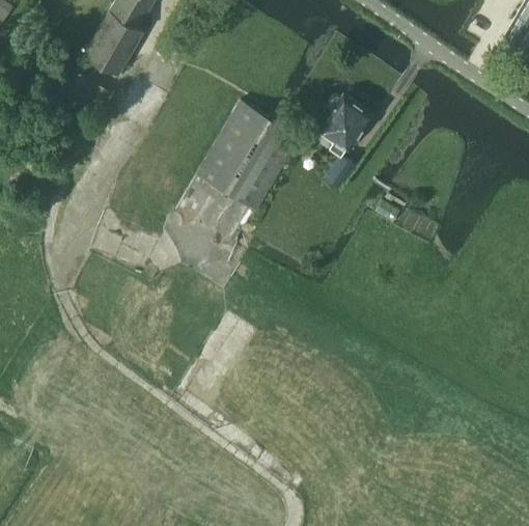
[(142,32),(137,29),(144,17),(141,15),(145,7),(148,9),(154,0),(115,0),(108,14),(109,15),(84,57),(117,77),(142,34),(142,32)]
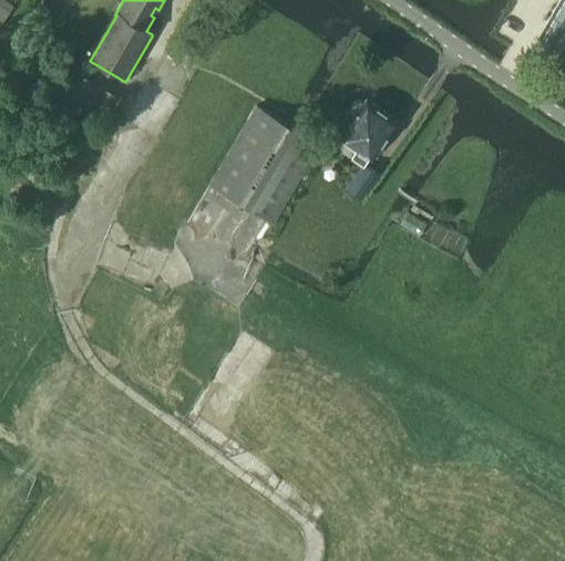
[(564,43),(564,0),(561,0),(537,41),(558,54),(564,43)]
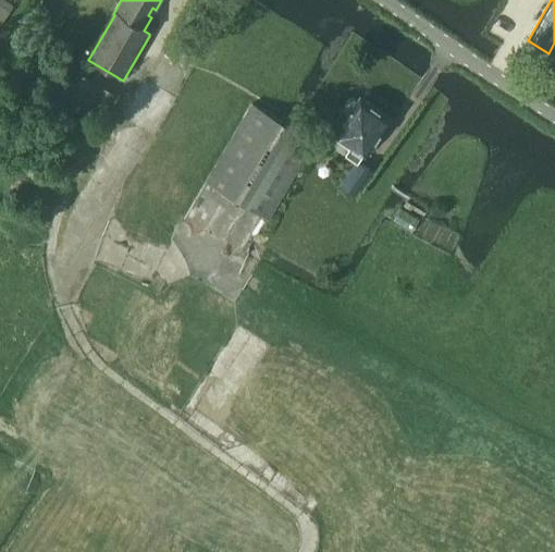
[(0,26),(8,16),(12,11),(0,2),(0,26)]
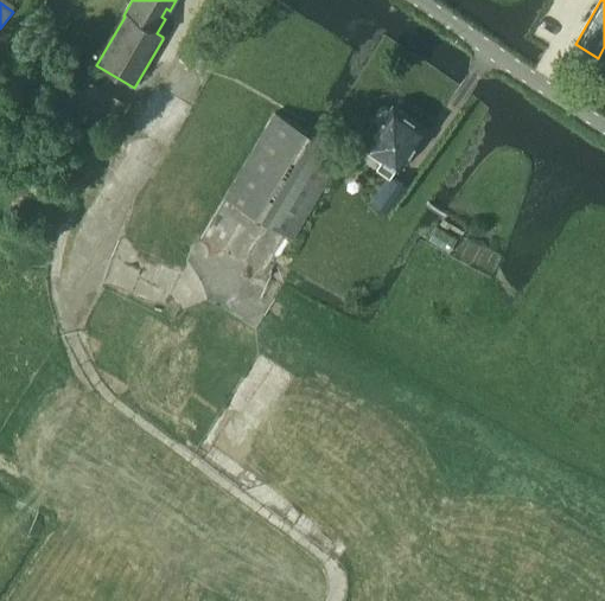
[(193,61),(189,69),(198,74),(203,65),(193,61)]
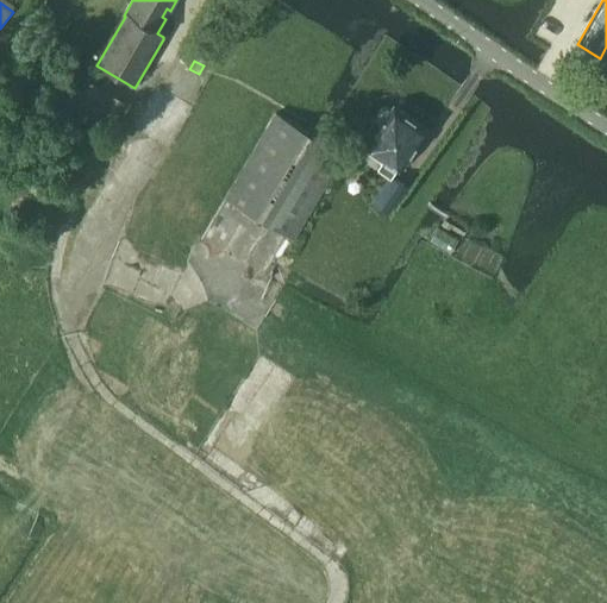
[(82,83),(69,106),(108,129),(117,115),(121,106),(82,83)]
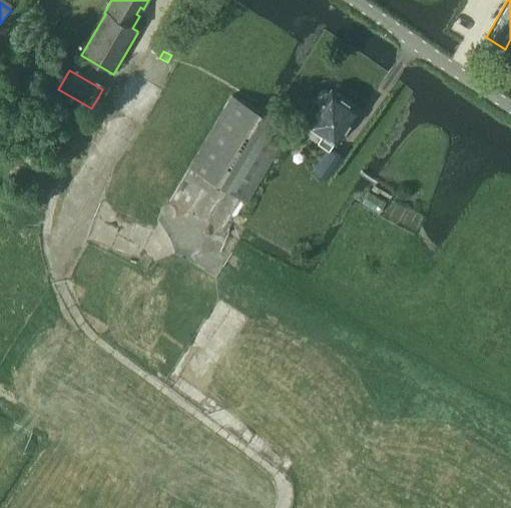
[(317,145),(327,152),(355,113),(352,110),(349,114),(344,110),(347,107),(343,105),(343,101),(337,97),(334,98),(331,96),(329,97),(325,94),(320,95),(315,102),(316,107),(321,110),(309,127),(323,137),(317,145)]
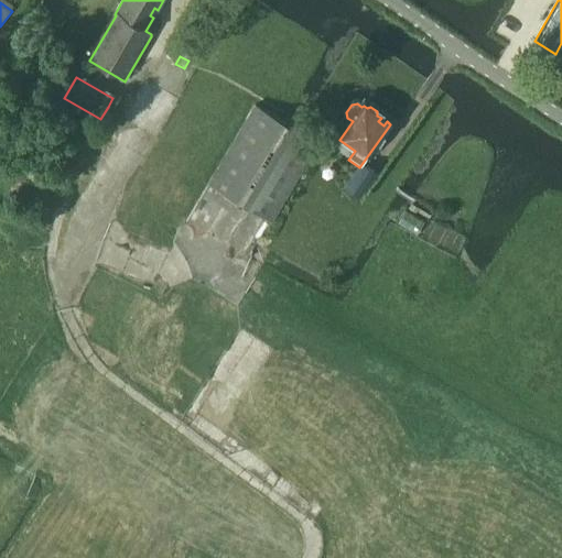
[(316,148),(254,110),(207,188),(269,225),(316,148)]
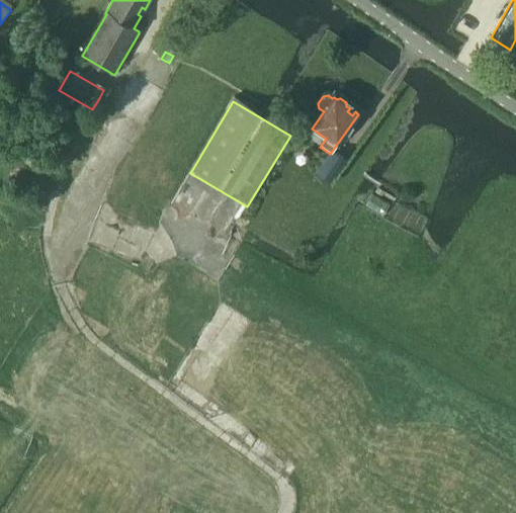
[(344,163),(330,154),(315,176),(328,185),(344,163)]
